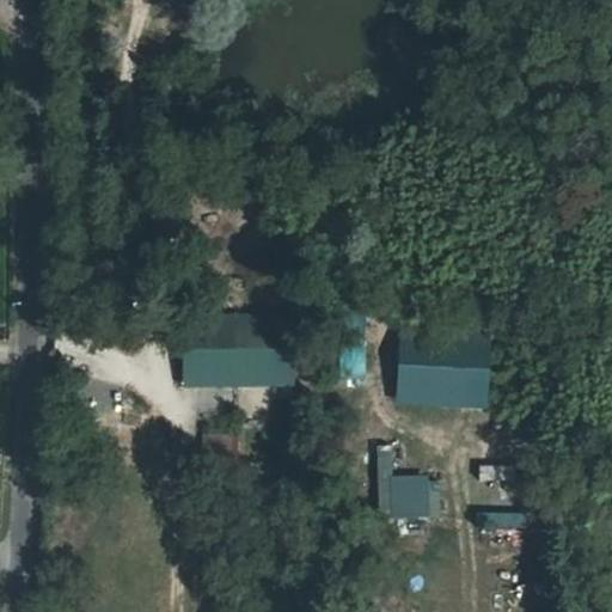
[(181,316),(181,384),(291,384),(291,316),(181,316)]
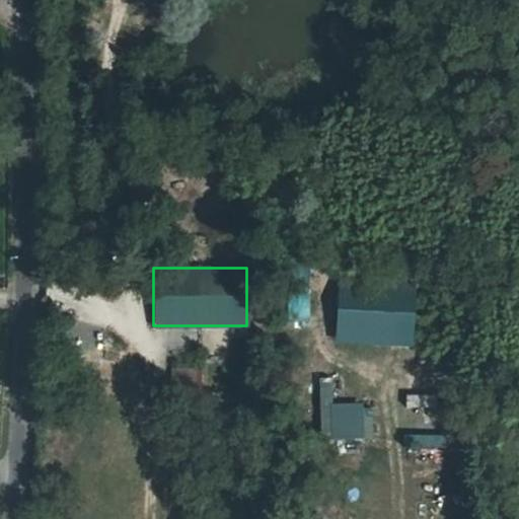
[(415,282),(336,282),(336,344),(415,344),(415,282)]
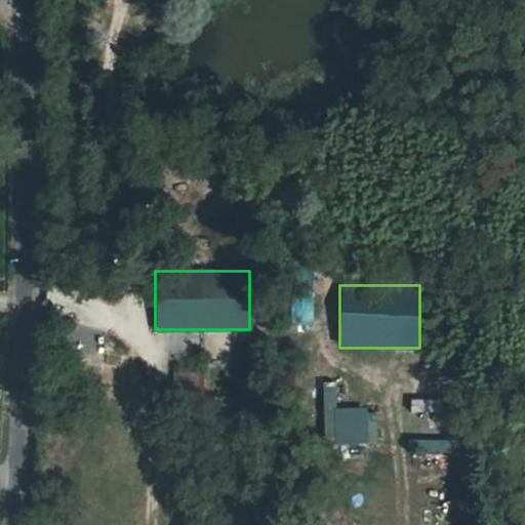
[(291,325),(311,324),(309,297),(289,298),(291,325)]
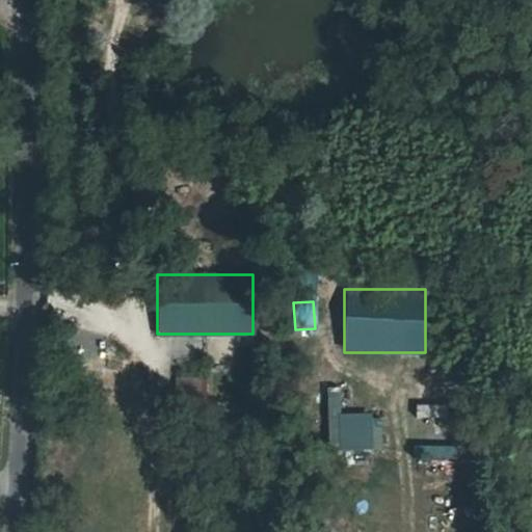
[(326,386),(326,448),(379,448),(379,413),(341,413),(341,386),(326,386)]
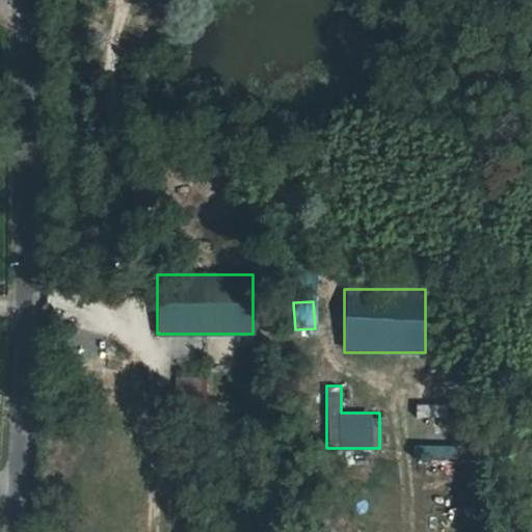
[(414,443),(413,458),(462,458),(462,444),(414,443)]
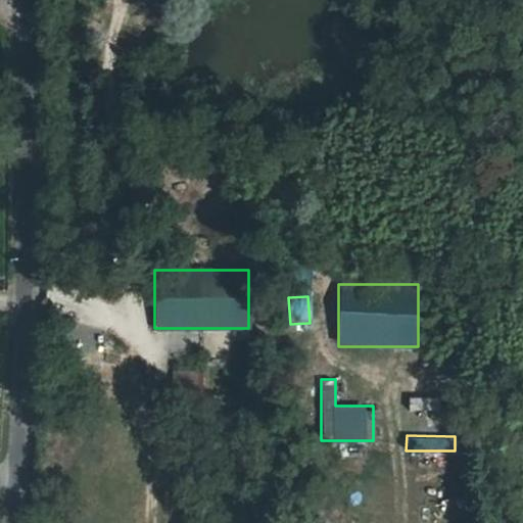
All buildings are outlined.
